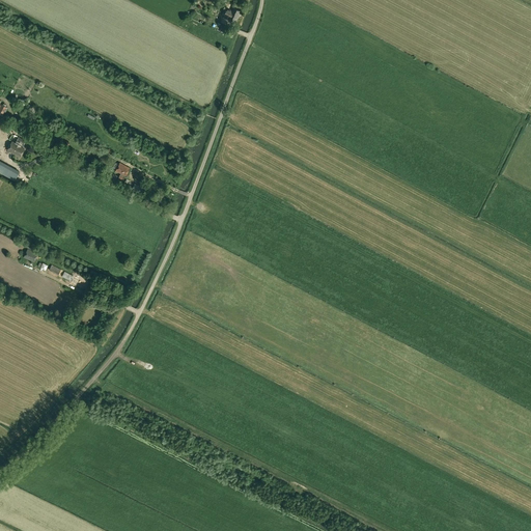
[(227,8),(224,17),(228,19),(235,22),(241,11),(233,7),(231,10),(227,8)]
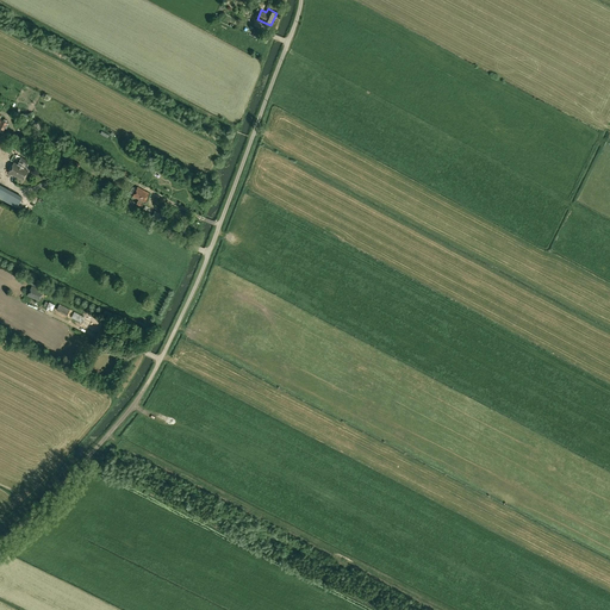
[(254,37),(262,41),(266,35),(256,31),(254,37)]
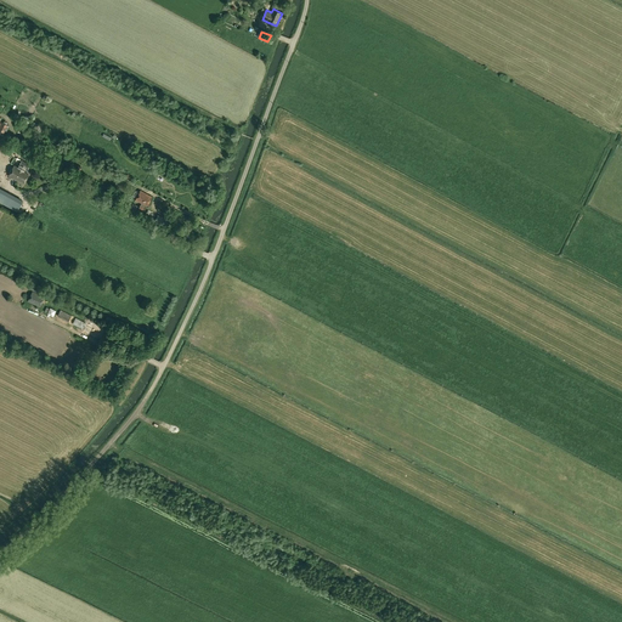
[(21,140),(10,135),(7,140),(18,145),(21,140)]
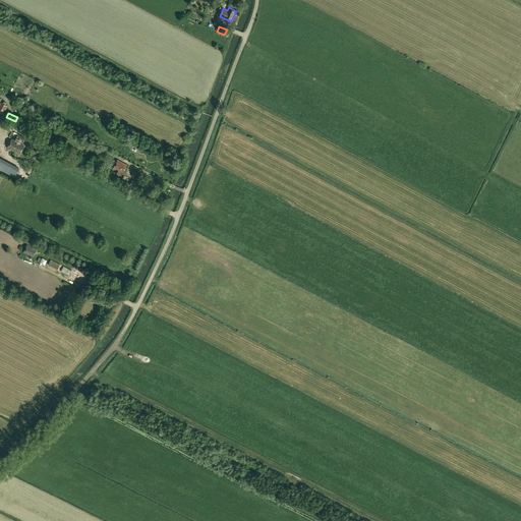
[(12,138),(7,148),(15,153),(16,152),(19,154),(23,147),(20,145),(22,141),(23,141),(25,138),(18,134),(15,140),(12,138)]
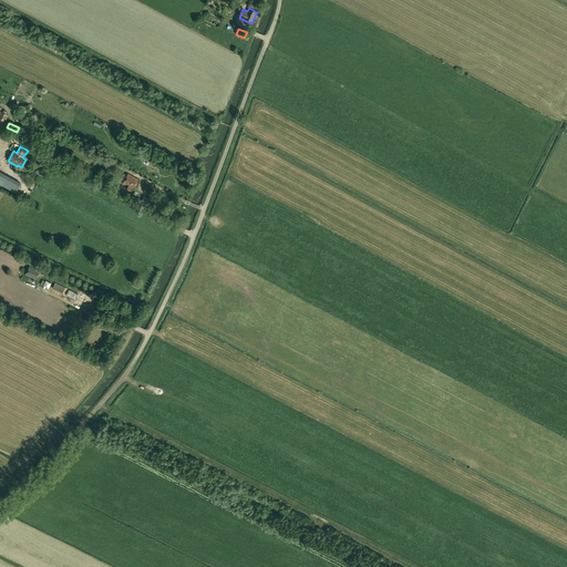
[(0,183),(6,186),(11,177),(0,171),(0,183)]
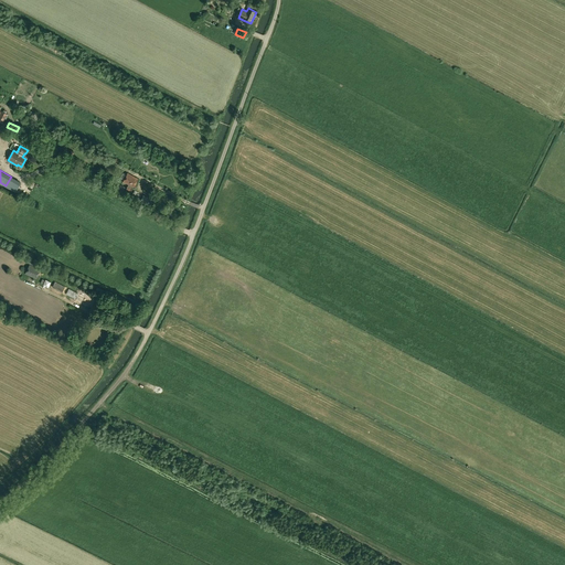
[(128,173),(124,182),(134,188),(138,179),(128,173)]
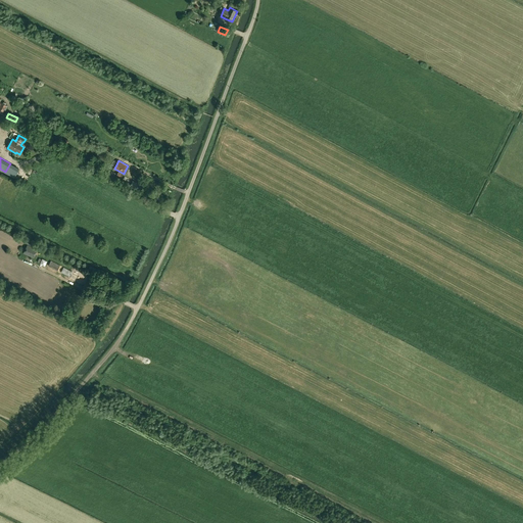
[(24,253),(33,258),(37,249),(28,245),(24,253)]
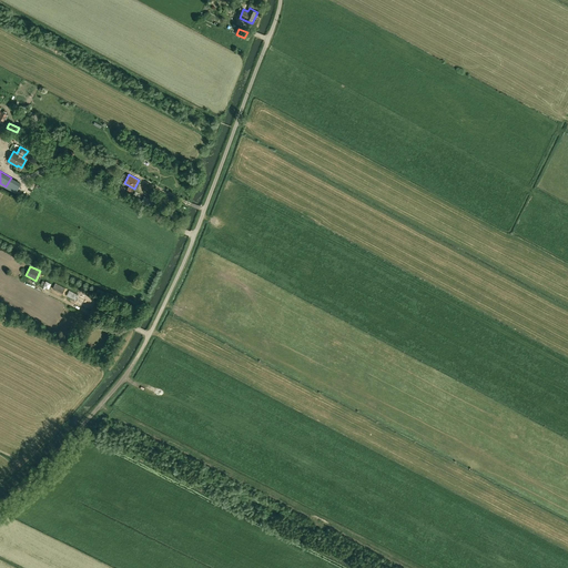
[(56,283),(52,288),(62,294),(66,288),(56,283)]
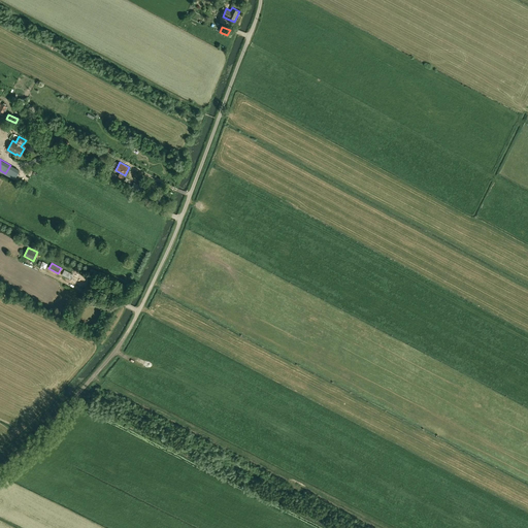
[(72,274),(64,270),(62,275),(70,279),(72,274)]
